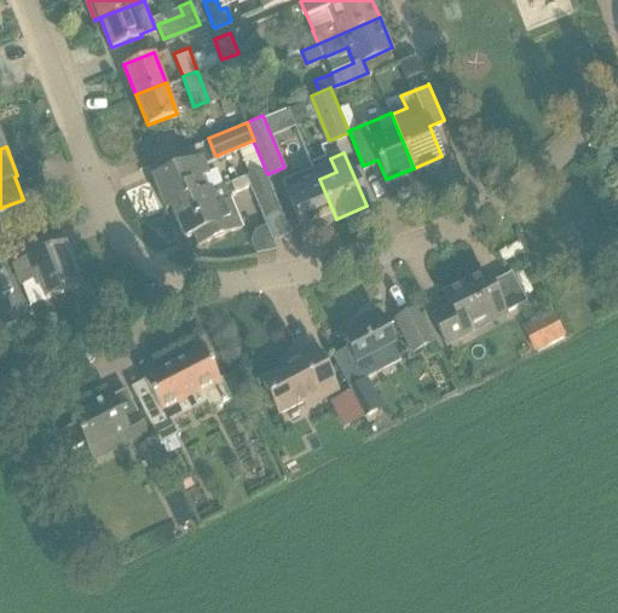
[(152,175),(165,206),(225,181),(225,180),(224,181),(218,167),(208,171),(202,155),(152,175)]
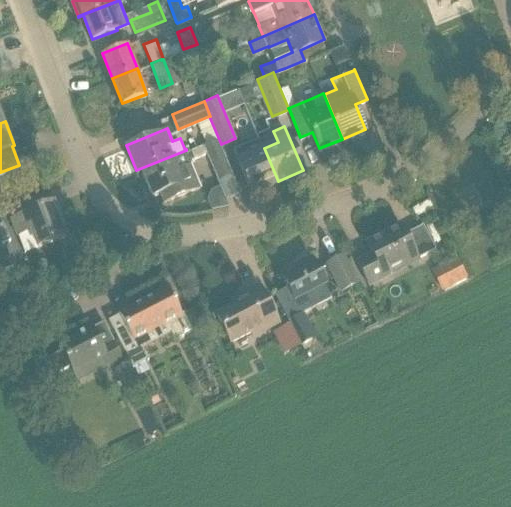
[(218,137),(204,143),(207,150),(219,177),(233,171),(221,144),(218,137)]
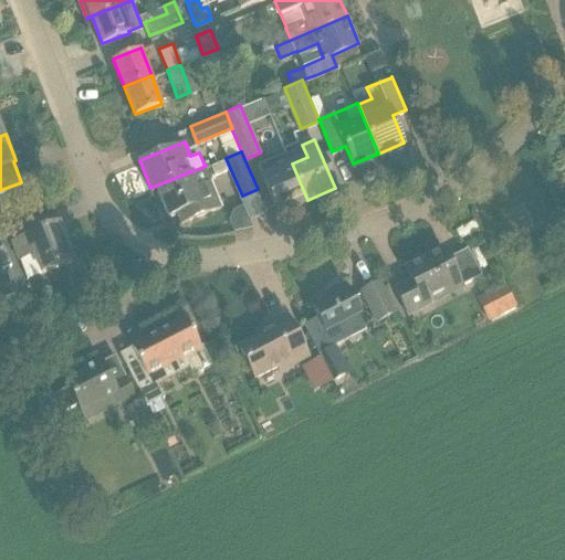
[(226,158),(211,164),(215,172),(229,166),(226,158)]
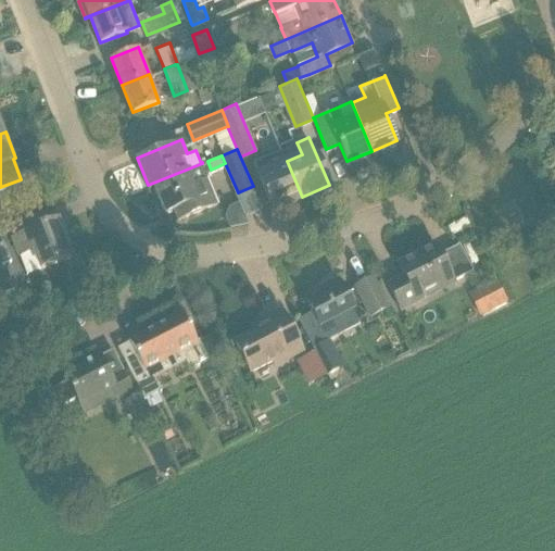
[(302,197),(287,161),(273,166),(268,155),(254,161),(274,208),(302,197)]
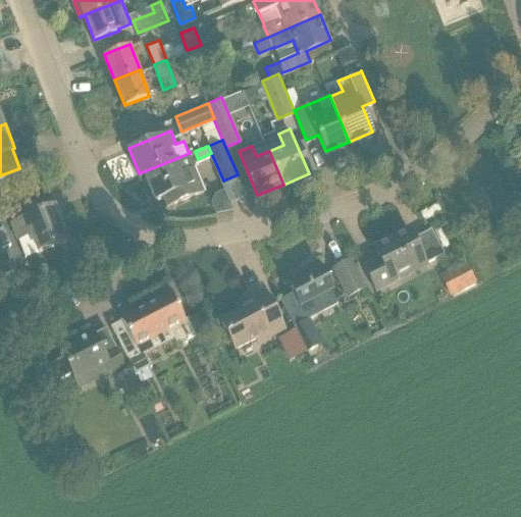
[(190,153),(139,173),(140,174),(144,172),(155,198),(163,195),(167,204),(205,189),(196,167),(190,153)]
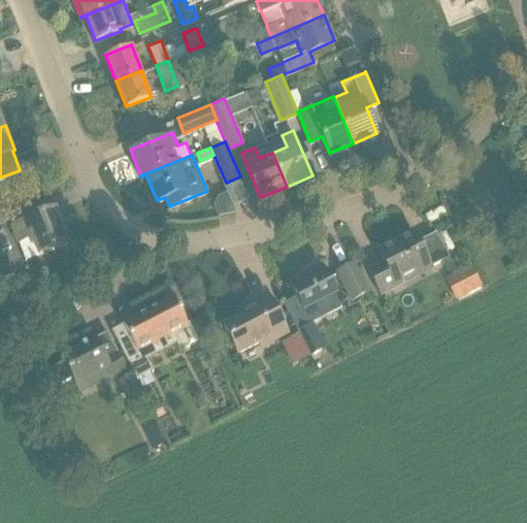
[(218,193),(213,201),(219,214),(236,210),(227,189),(218,193)]
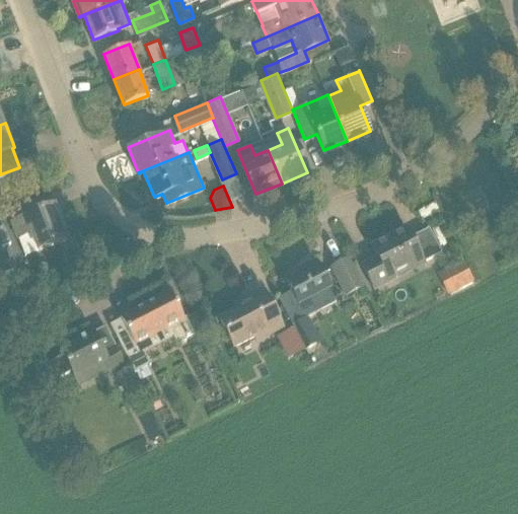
[(12,219),(18,236),(24,252),(67,237),(55,204),(12,219)]
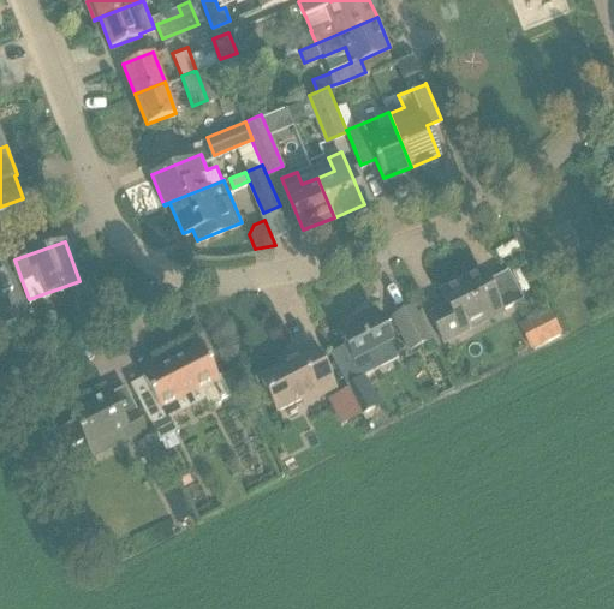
[(12,286),(4,264),(0,266),(0,312),(9,310),(1,290),(12,286)]
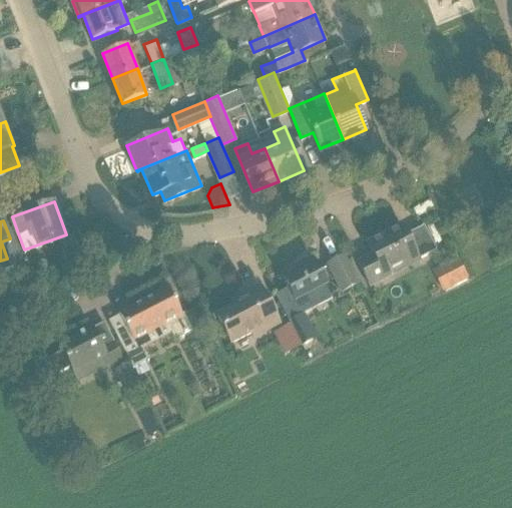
[(373,251),(358,260),(370,283),(419,258),(418,256),(436,245),(424,223),(406,232),(401,223),(368,241),(373,251)]
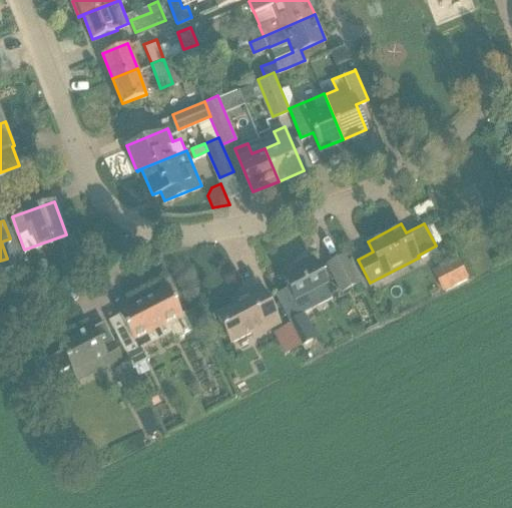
[(443,290),(469,276),(457,252),(431,267),(443,290)]
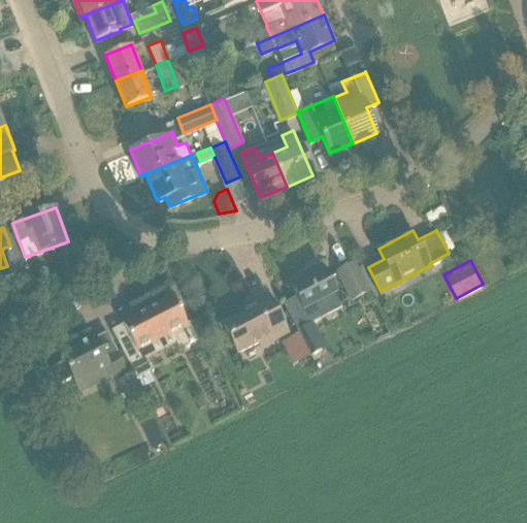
[(337,270),(352,298),(368,290),(354,261),(337,270)]
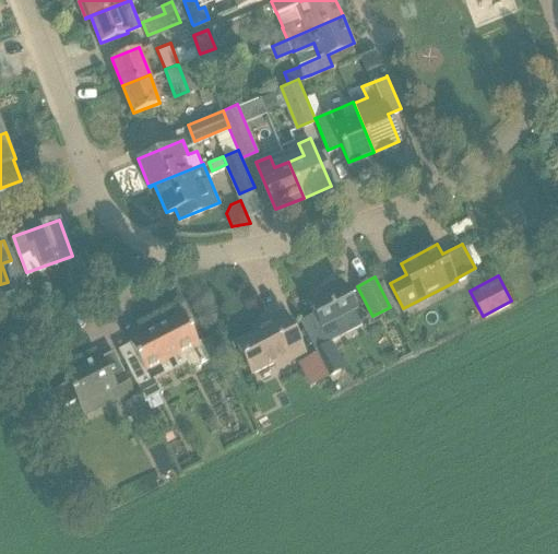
[(316,314),(301,321),(311,340),(316,346),(317,351),(330,374),(330,373),(329,370),(341,365),(332,348),(330,349),(325,341),(341,333),(340,331),(333,319),(355,307),(351,298),(341,279),(337,280),(336,278),(333,279),(330,280),(327,281),(324,283),(322,285),(323,287),(306,296),(316,314)]
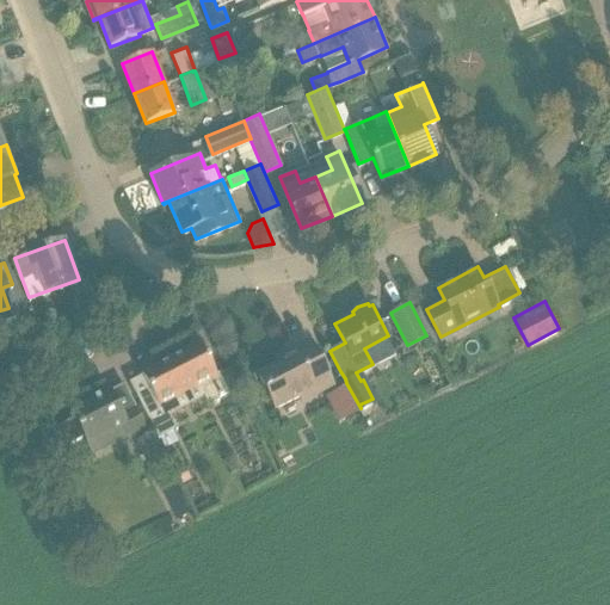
[(287,351),(289,356),(258,371),(275,405),(301,391),(303,397),(332,382),(310,338),(287,351)]
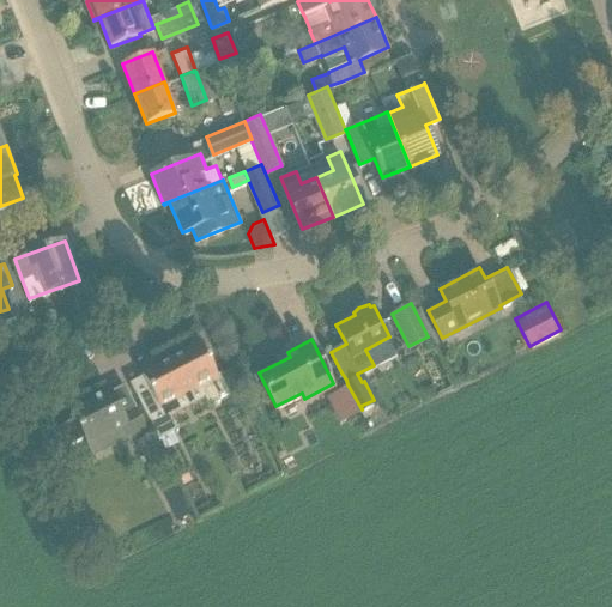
[(153,395),(140,401),(152,423),(158,436),(176,426),(200,384),(210,404),(220,371),(217,372),(201,341),(141,372),(153,395)]
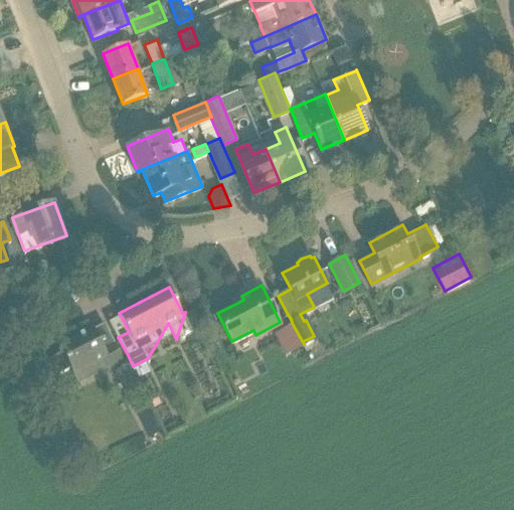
[(292,323),(275,332),(286,353),(304,344),(292,323)]
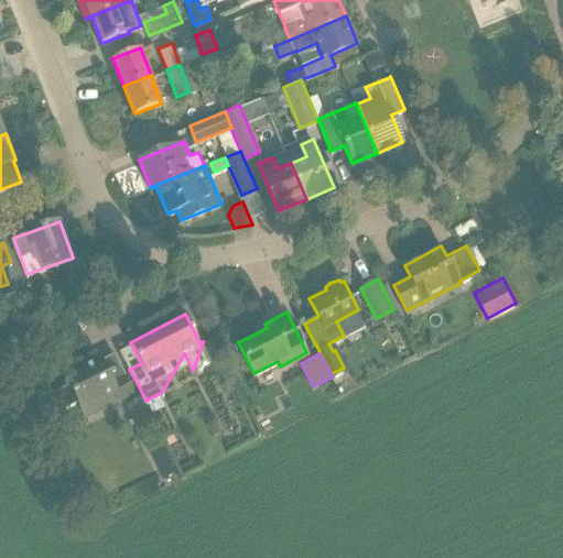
[(68,383),(56,390),(64,405),(77,398),(86,416),(134,391),(127,374),(114,381),(101,357),(65,375),(68,383)]
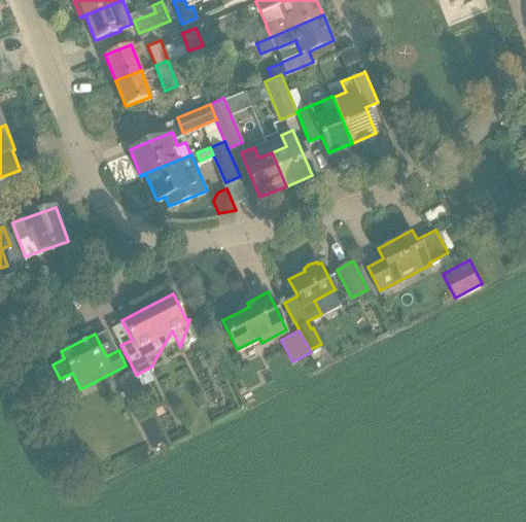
[(119,379),(127,394),(141,386),(134,372),(119,379)]
